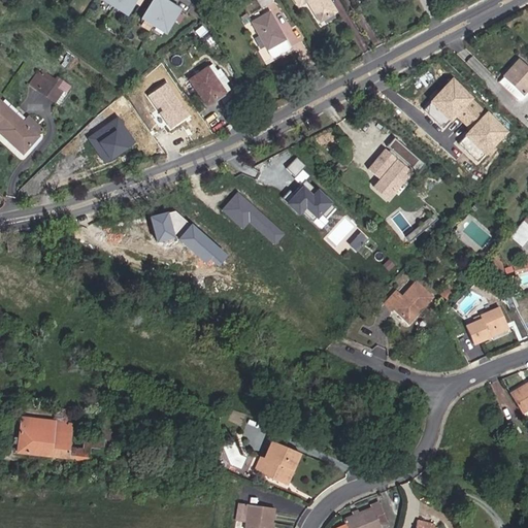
[(108,0),(127,11),(134,0),(108,0)]
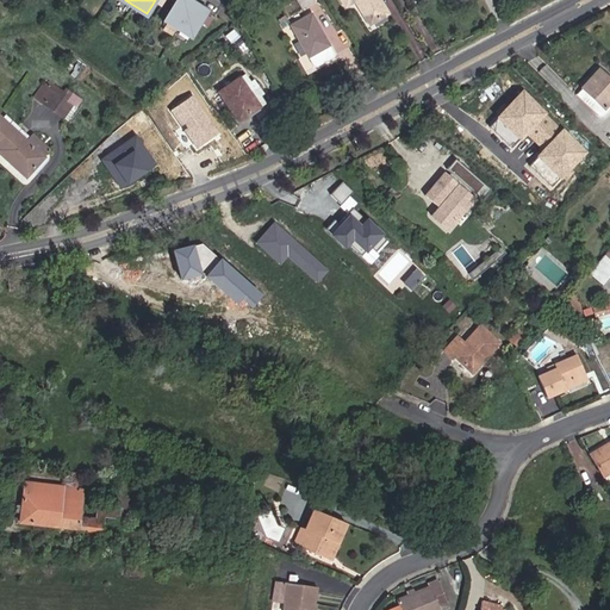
[(176,0),(166,18),(192,35),(206,12),(187,0),(176,0)]
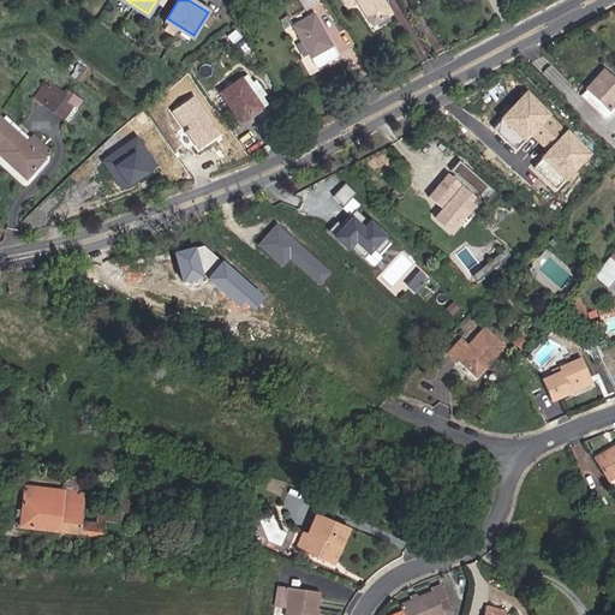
[(341,0),(347,9),(358,3),(372,25),(392,13),(383,0),(341,0)]
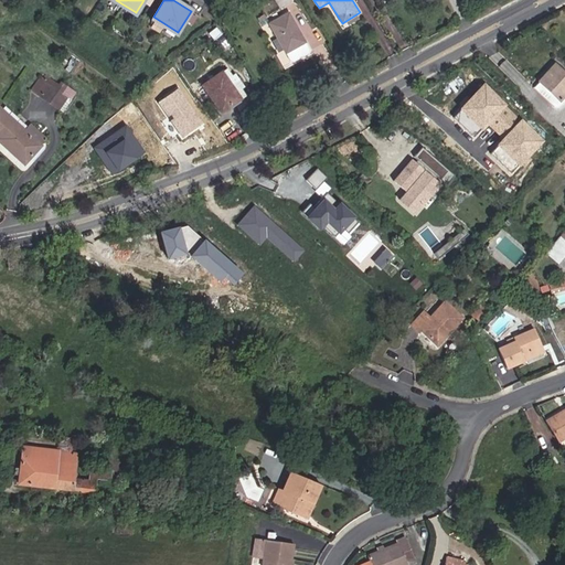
[(289,12),(268,23),(285,55),(306,43),(289,12)]
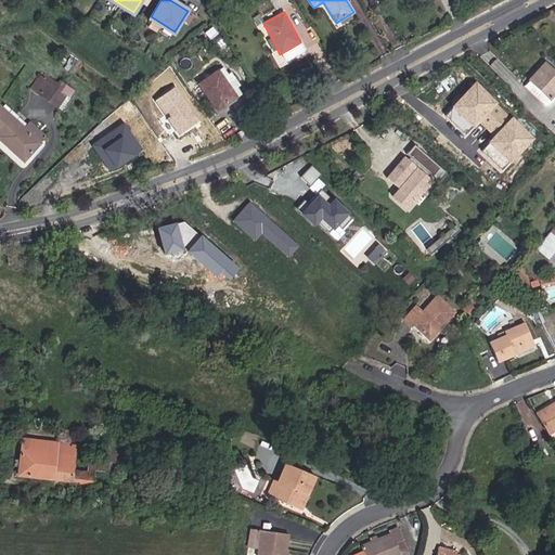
[(304,54),(305,49),(300,42),(280,54),(283,61),(289,62),(304,54)]
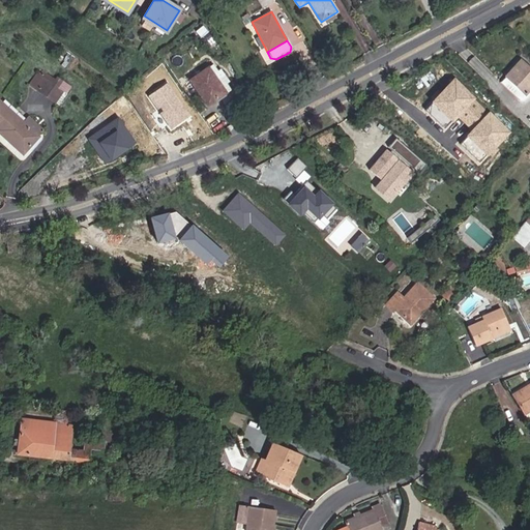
[(529,68),(521,60),(500,82),(520,100),(529,89),(529,68)]
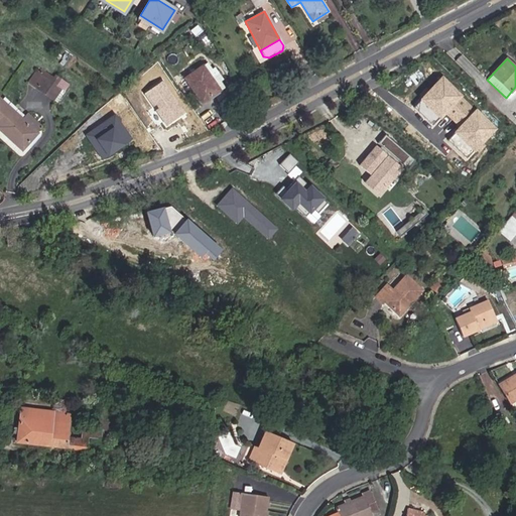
[(213,70),(209,62),(204,66),(208,73),(213,70)]
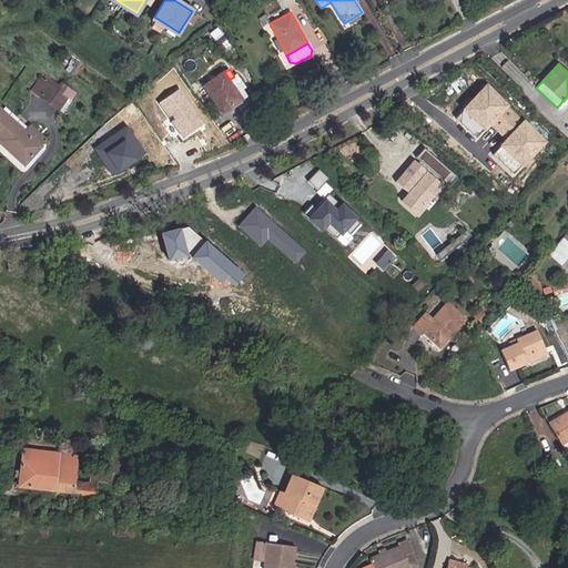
[(244,99),(243,98),(245,95),(242,90),(244,88),(235,75),(234,77),(229,80),(224,72),(204,87),(223,113),(244,99)]
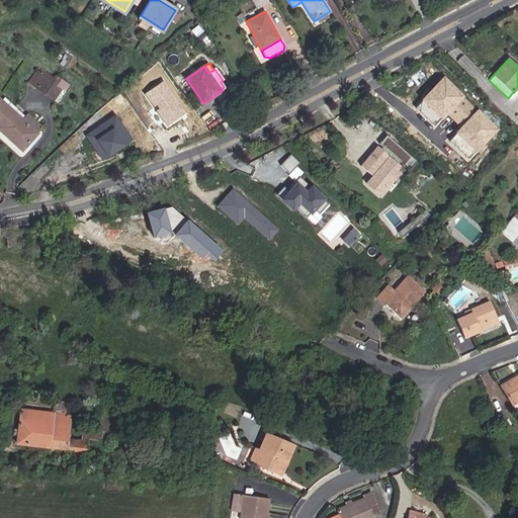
[(61,83),(39,68),(37,71),(46,77),(59,86),(61,83)]
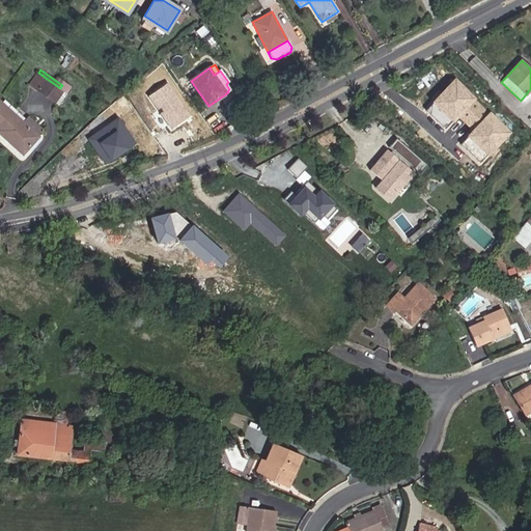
[(38,73),(30,84),(38,89),(47,79),(38,73)]
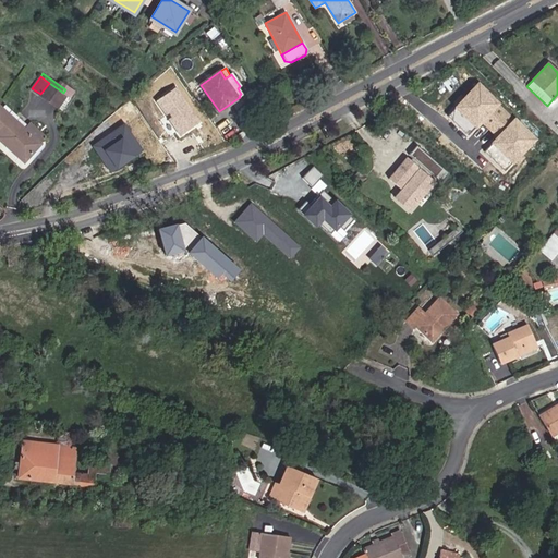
[(64,98),(69,100),(70,98),(63,93),(49,83),(40,94),(58,107),(64,98)]
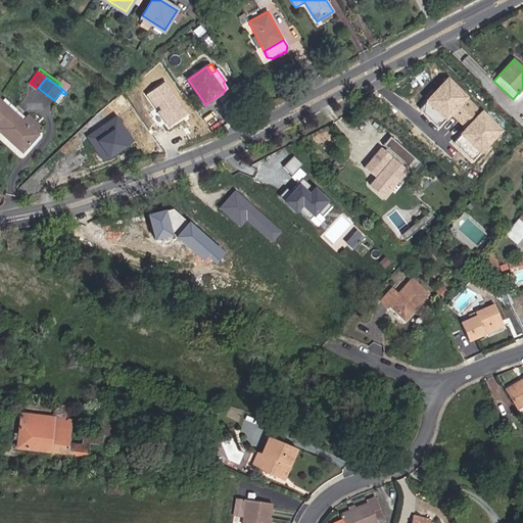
[(447,79),(419,108),(438,128),(453,113),(467,128),(454,142),(473,160),(502,131),(447,79)]
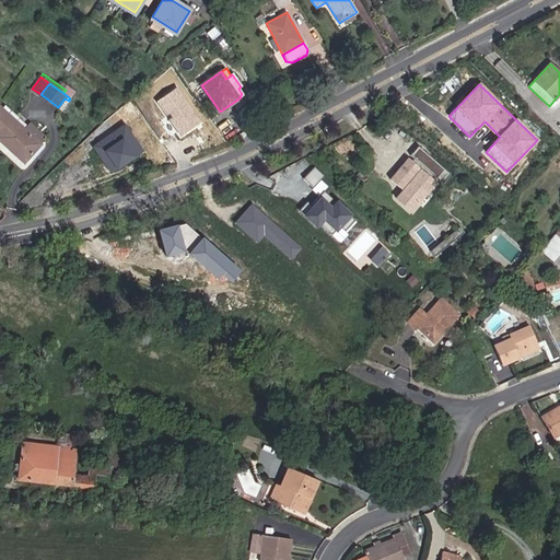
[(201,123),(176,88),(156,101),(182,137),(201,123)]
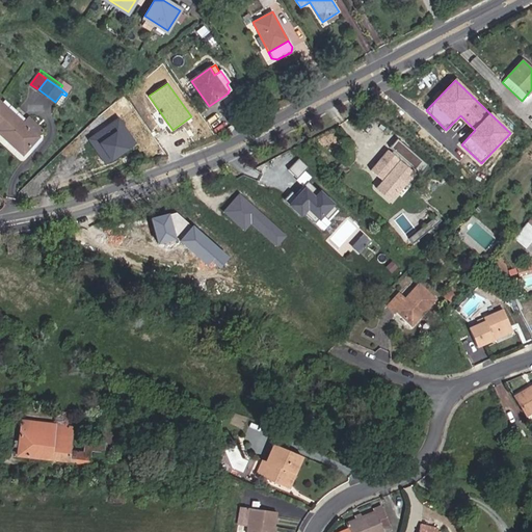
[(23,123),(0,102),(0,133),(22,154),(43,130),(28,116),(23,123)]
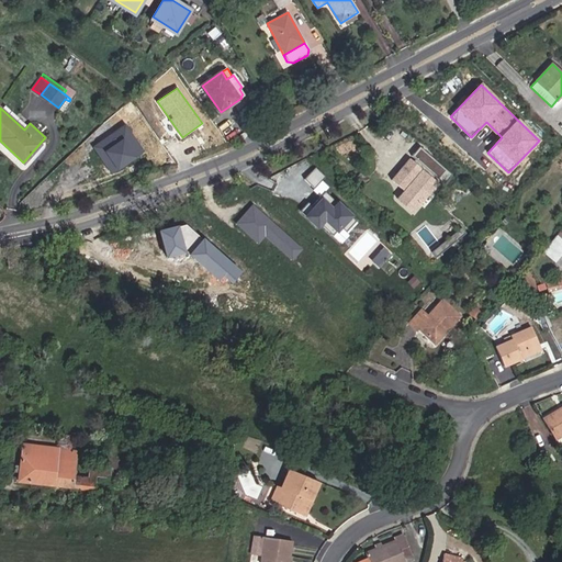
[(125,125),(93,147),(112,173),(144,152),(125,125)]
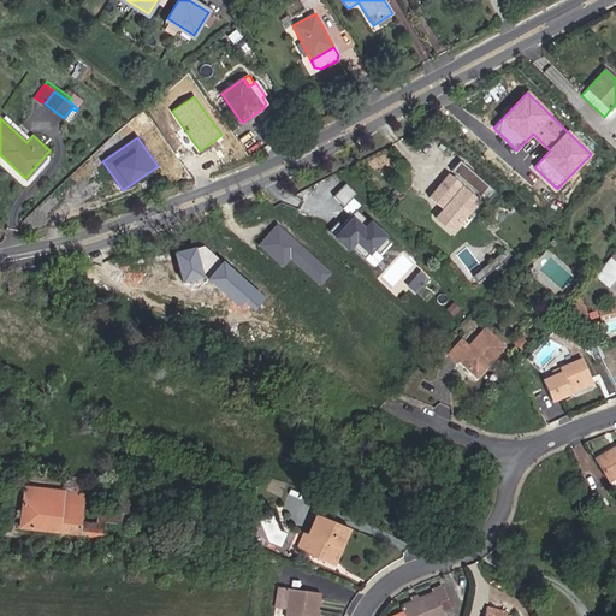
[(461,220),(486,189),(457,165),(422,206),(460,238),(468,226),(461,220)]
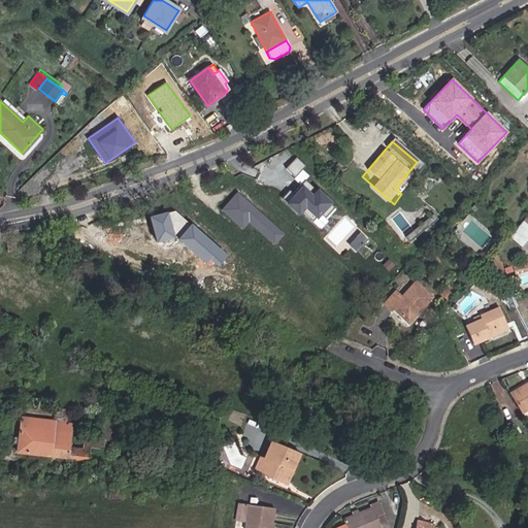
[(296,175),(305,164),(297,157),(288,168),(296,175)]
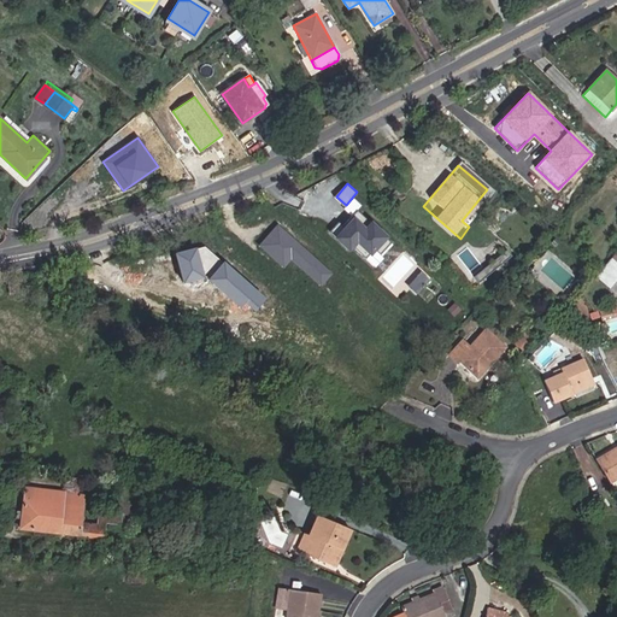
[(404,194),(398,187),(387,197),(393,204),(404,194)]
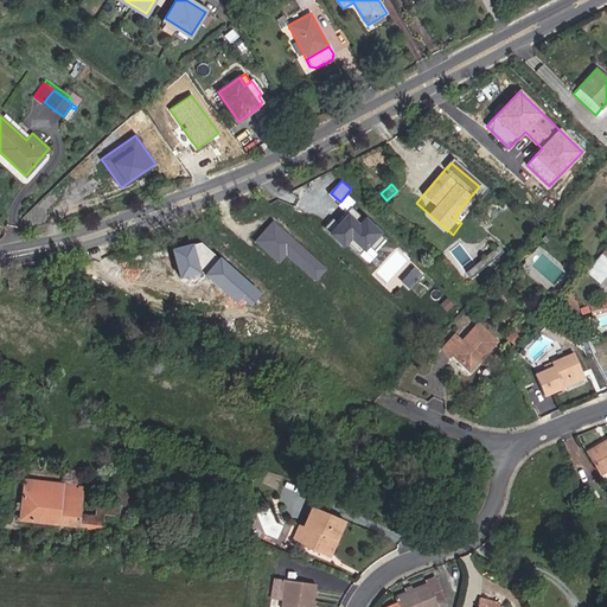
[(326,231),(344,247),(350,240),(364,251),(381,232),(351,204),(326,231)]
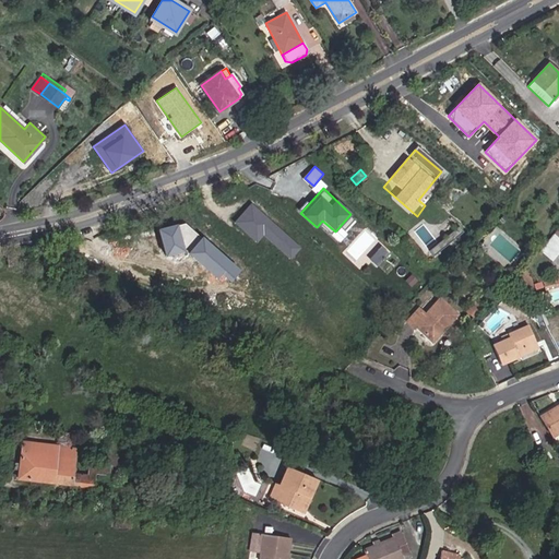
[(251,204),(234,223),(256,242),(263,234),(289,259),(299,249),(251,204)]
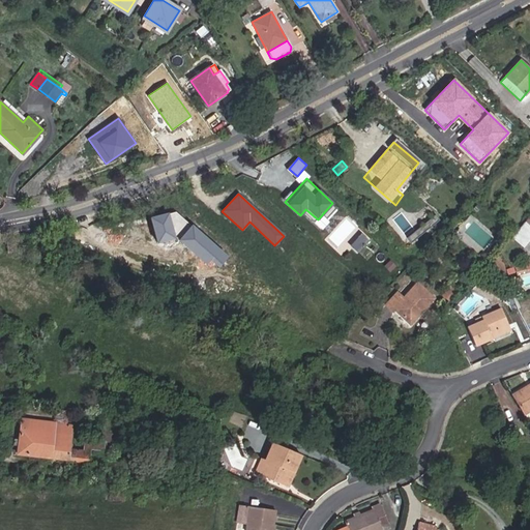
[(175,211),(149,218),(156,243),(175,238),(205,264),(211,258),(219,265),(227,257),(175,211)]
